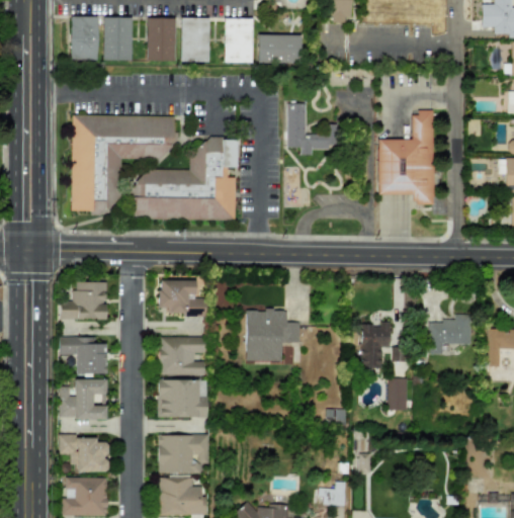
[(483,4),(483,27),(495,27),(496,33),(509,33),(509,37),(513,37),(513,0),(495,0),(495,4),(483,4)]
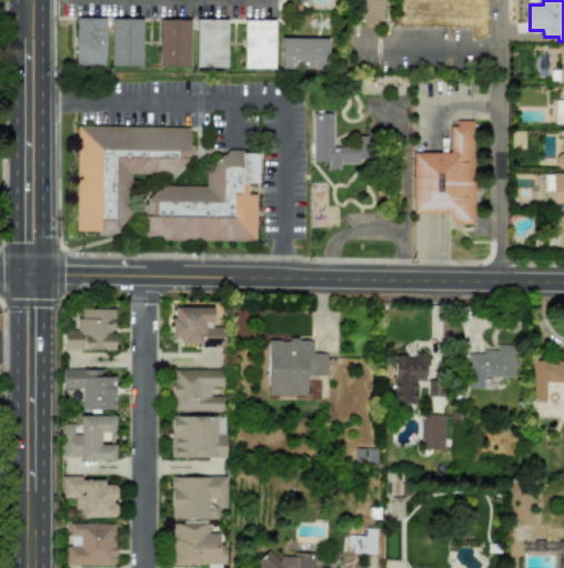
[(108,18),(78,18),(77,64),(107,66),(108,18)]
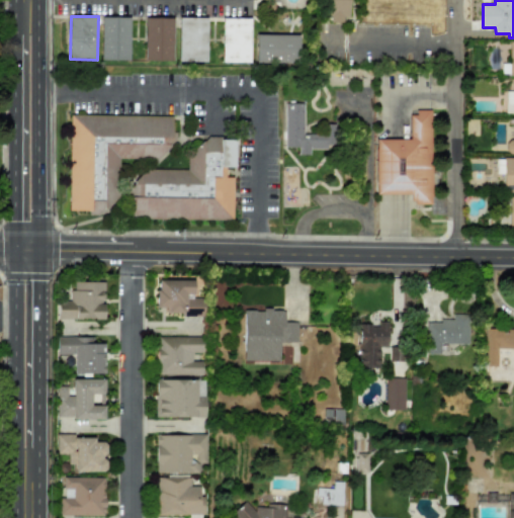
[(132,61),(133,17),(104,16),(103,60),(132,61)]
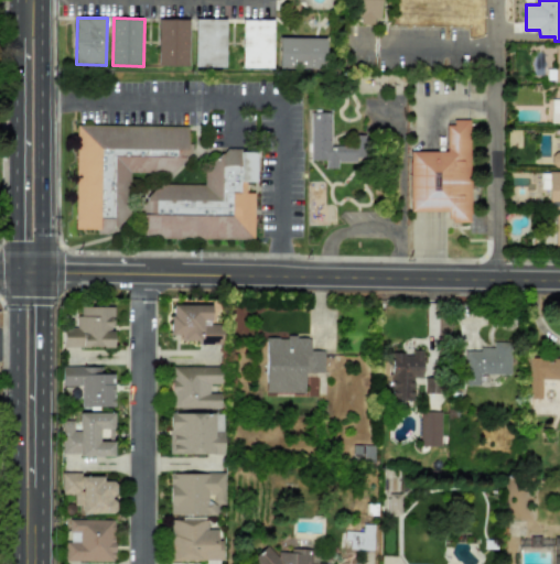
[(160,66),(191,66),(192,20),(161,19),(160,66)]
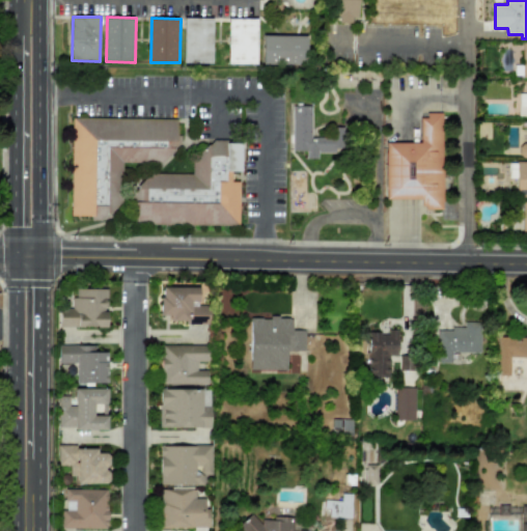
[(215,63),(215,18),(186,18),(185,63),(215,63)]
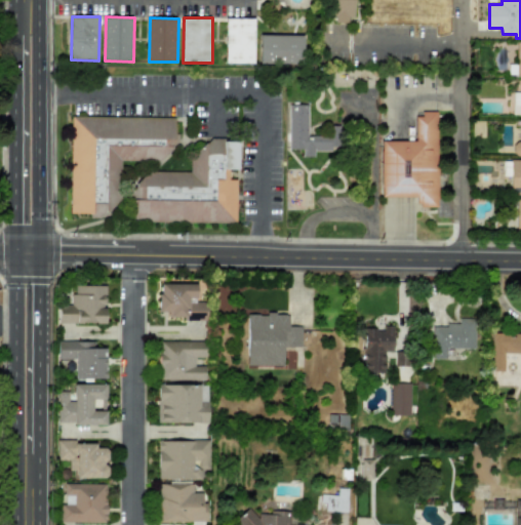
[(256,18),(228,17),(228,63),(255,64),(256,18)]
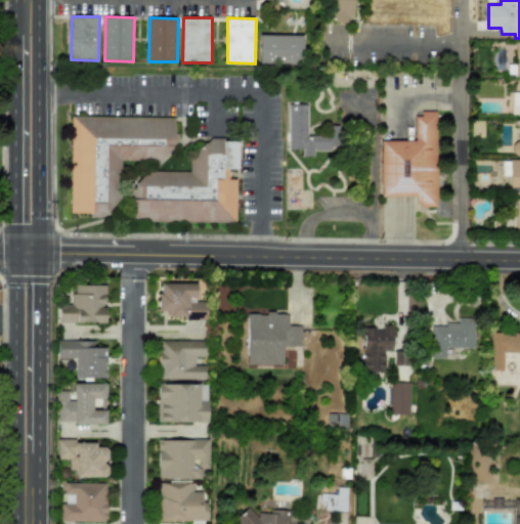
[(305,35),(262,35),(261,63),(305,64),(305,35)]
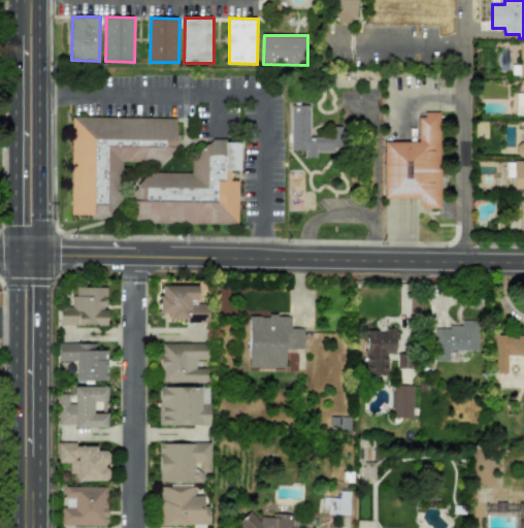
[(312,105),(293,105),(294,151),(307,151),(307,158),(319,158),(319,151),(345,151),(345,126),(336,127),(336,136),(313,137),(312,105)]
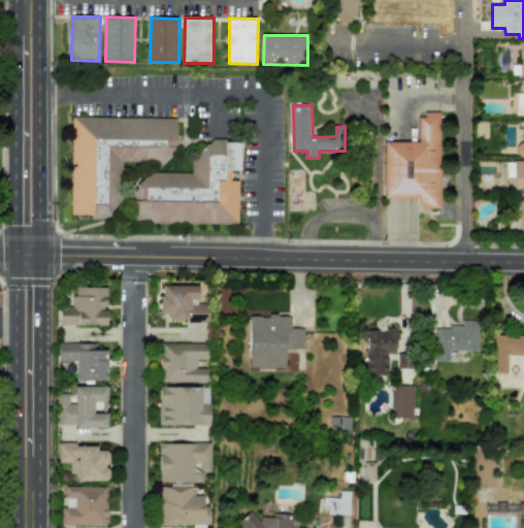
[(443,113),(420,113),(421,141),(385,141),(385,198),(422,198),(422,208),(443,208),(443,113)]
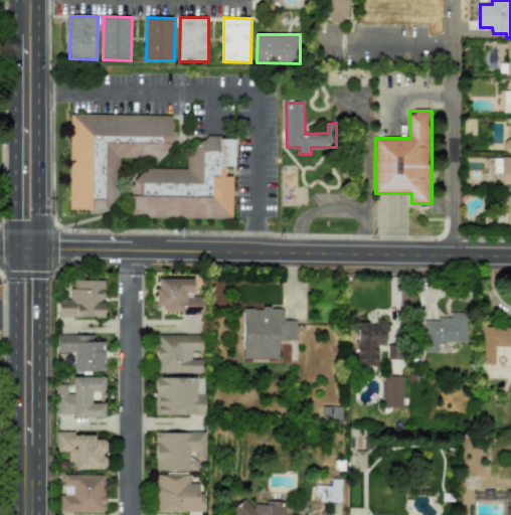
[(70,210),(97,210),(97,202),(106,202),(106,209),(121,209),(121,157),(171,157),(171,141),(175,141),(176,116),(71,114),(70,210)]
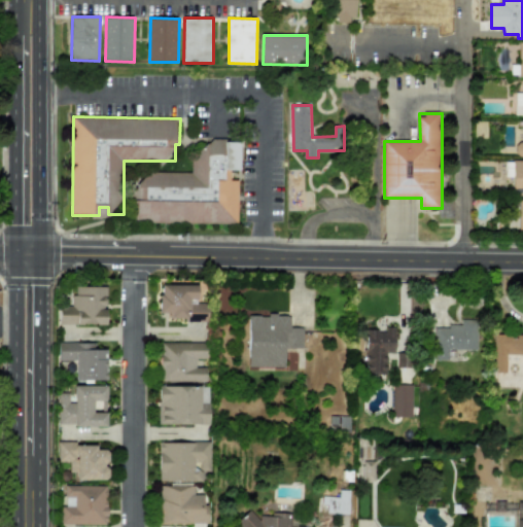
[(240,223),(240,180),(232,180),(232,171),(241,171),(241,141),(203,141),(203,153),(194,153),(194,172),(135,172),(135,223),(240,223)]
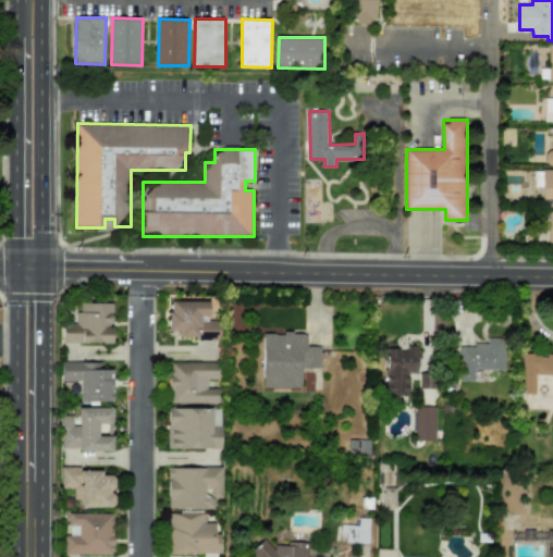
[(552,170),(538,170),(538,186),(544,187),(544,198),(552,198),(552,170)]
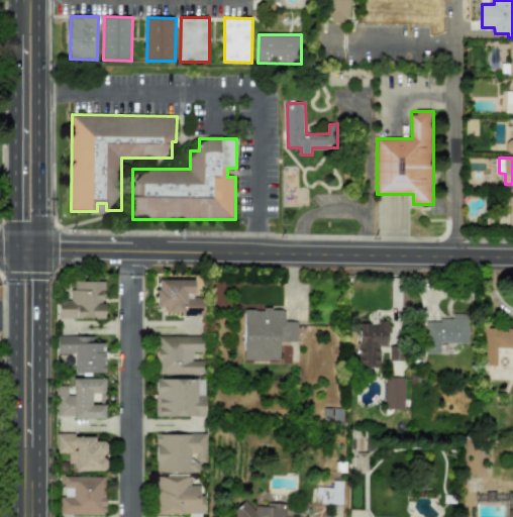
[(196,280),(160,279),(159,307),(168,307),(168,314),(206,314),(207,297),(196,297),(196,280)]
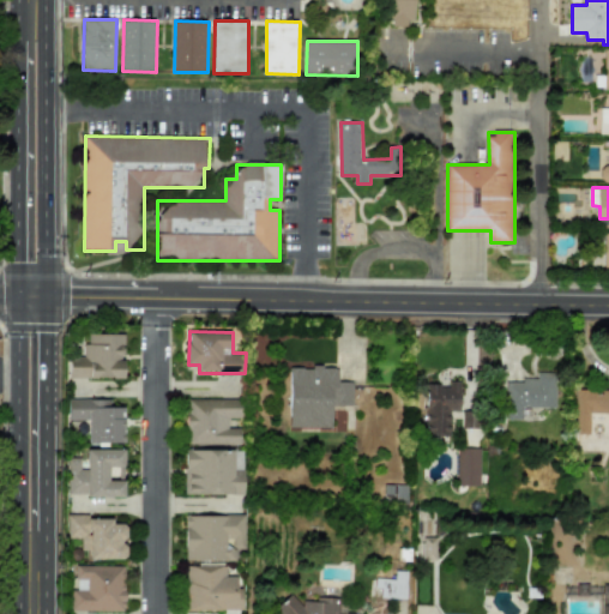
[(126,333),(91,335),(91,344),(86,344),(86,356),(72,356),(72,378),(126,378),(126,333)]
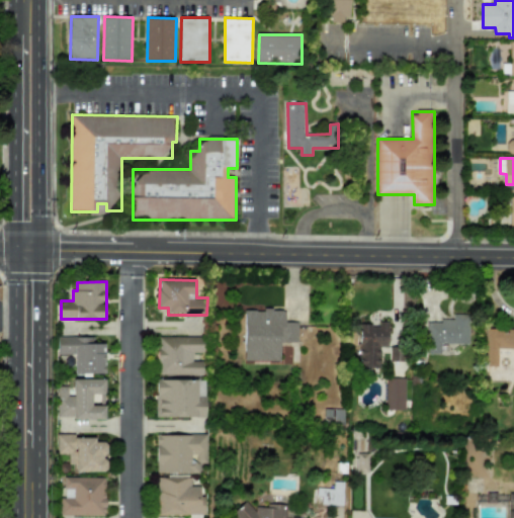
[(247,360),(282,360),(282,343),(301,342),(301,322),(287,322),(287,310),(247,310),(247,360)]
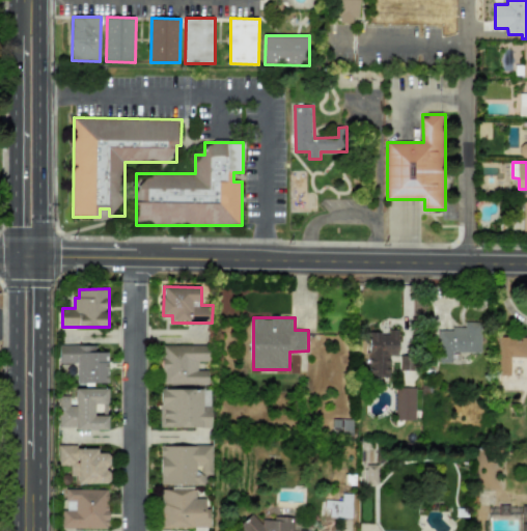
[(483,353),(483,323),(467,323),(467,329),(440,329),(439,362),(454,363),(455,352),(483,353)]
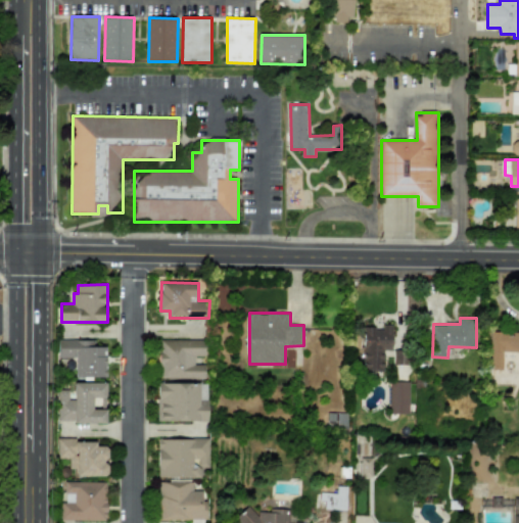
[(386,372),(386,351),(394,351),(394,325),(384,325),(384,328),(366,328),(365,372),(386,372)]
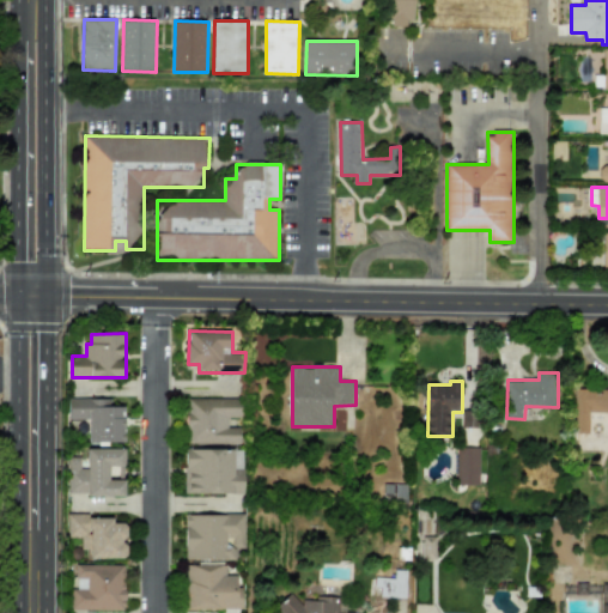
[(607,389),(577,389),(577,434),(591,434),(593,412),(607,412),(607,389)]
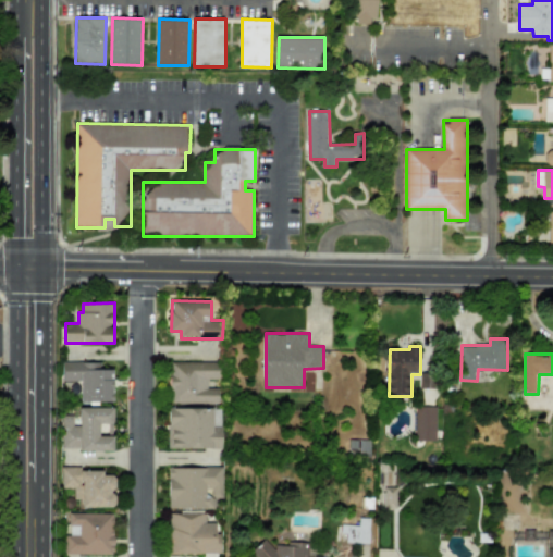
[(102,362),(64,361),(64,381),(83,381),(82,401),(114,403),(115,370),(102,369),(102,362)]
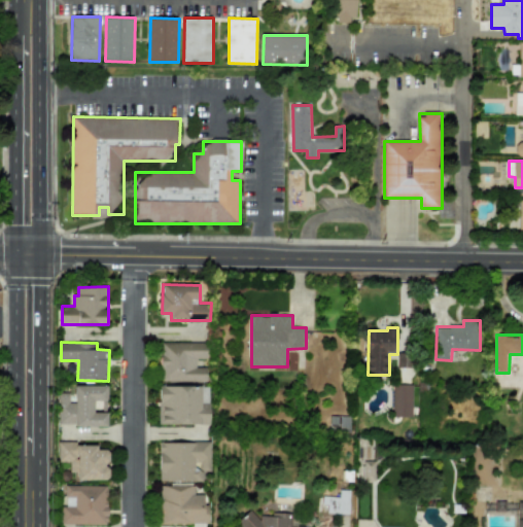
[(163,382),(208,382),(209,367),(199,367),(199,358),(211,359),(211,343),(163,342),(163,382)]
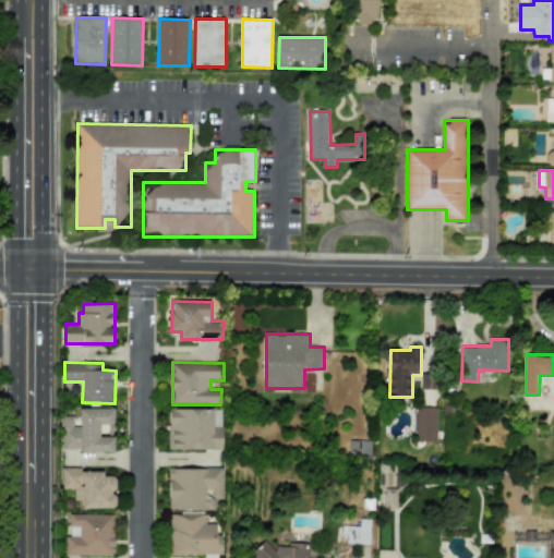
[(440,441),(441,408),(420,407),(419,440),(440,441)]
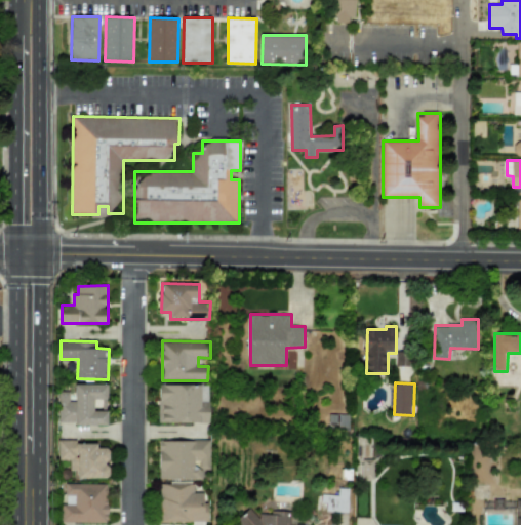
[(108,384),(76,385),(76,401),(71,401),(71,392),(59,392),(61,425),(109,423),(108,384)]
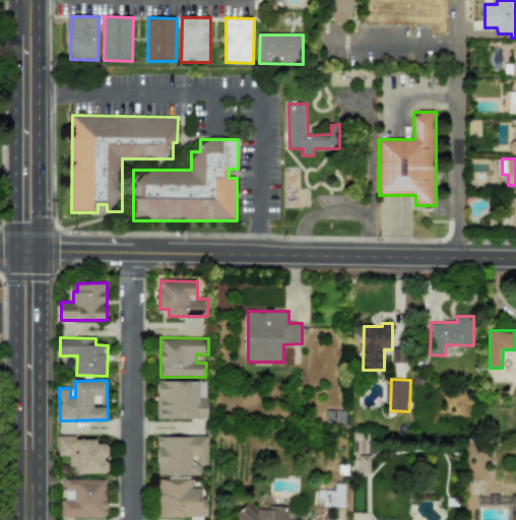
[(208,419),(209,381),(159,381),(158,418),(208,419)]
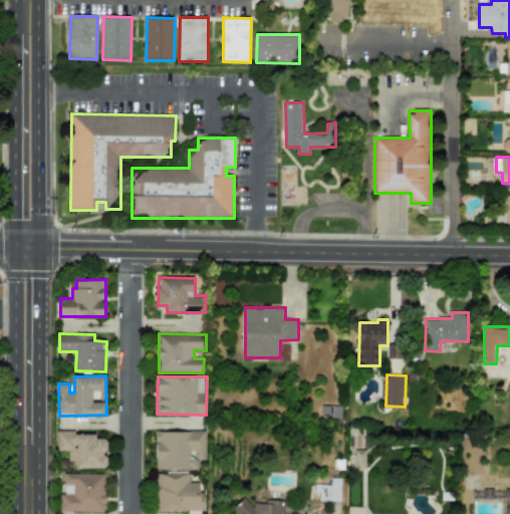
[(344,419),(344,406),(324,406),(324,420),(344,419)]
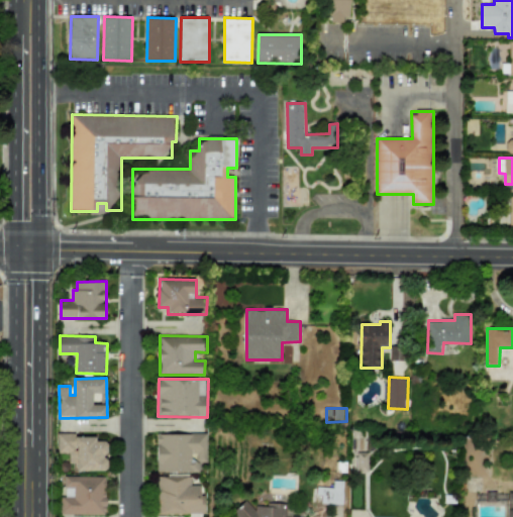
[(73,471),(108,471),(107,441),(98,441),(98,434),(59,435),(59,452),(73,452),(73,471)]
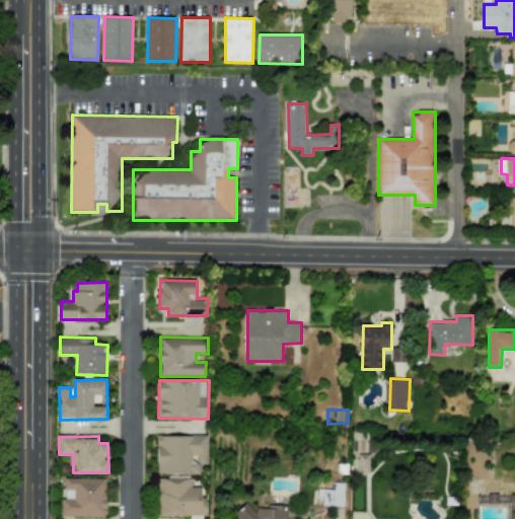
[(159,436),(159,473),(202,472),(202,464),(210,464),(209,436),(159,436)]
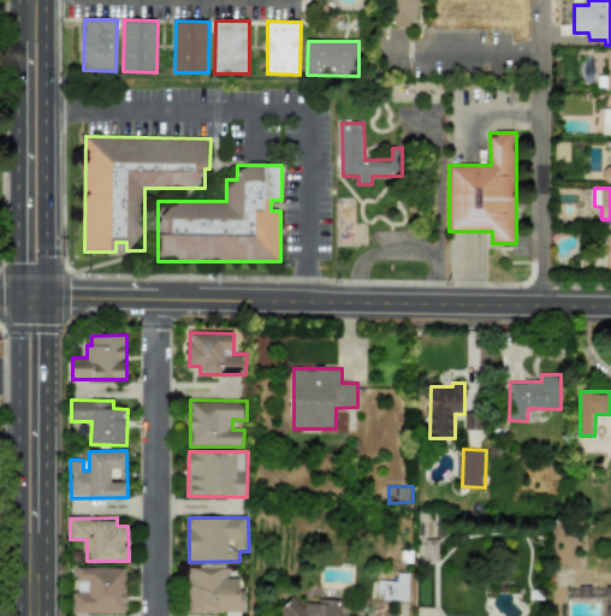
[(440,560),(442,539),(428,539),(427,560),(440,560)]
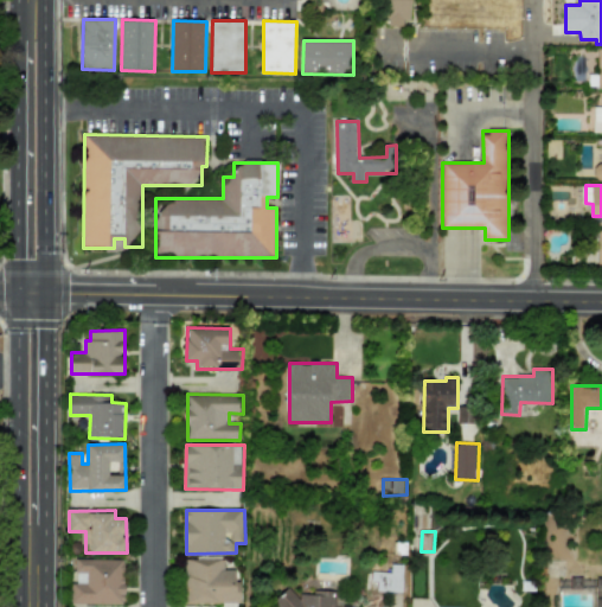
[(74,605),(126,604),(126,558),(77,560),(77,583),(72,583),(74,605)]
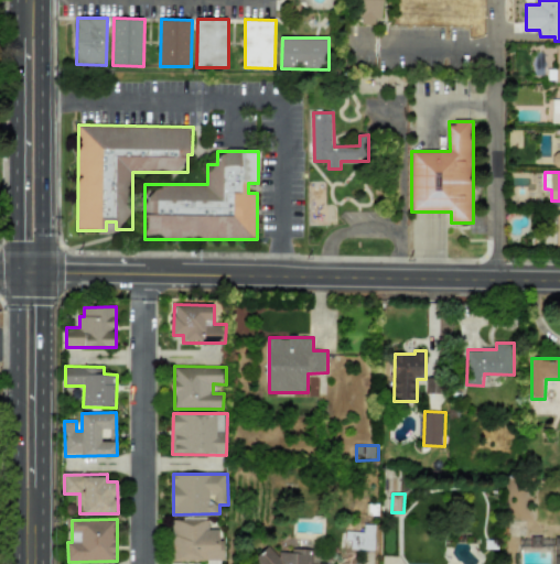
[(226,561),(225,540),(221,540),(221,529),(211,529),(211,519),(173,520),(174,561),(226,561)]
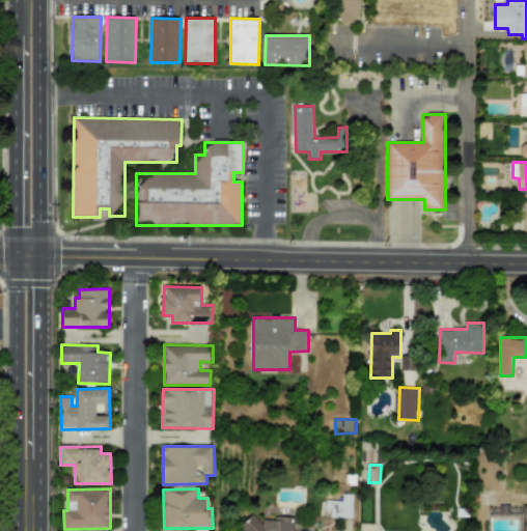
[(355,519),(356,494),(344,494),(344,501),(330,500),(329,518),(355,519)]
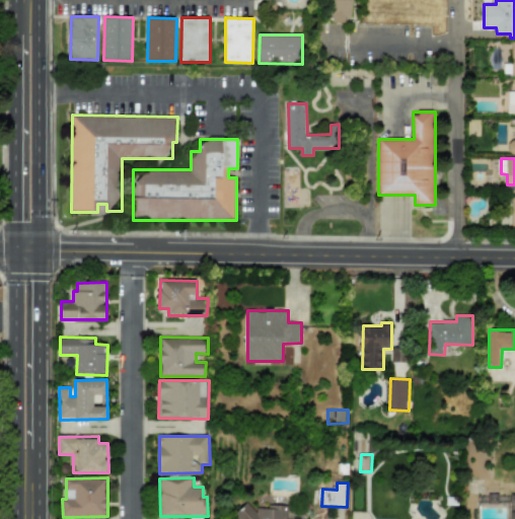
[(289,518),(290,505),(272,505),(268,509),(254,509),(248,502),(235,515),(239,518),(289,518)]
